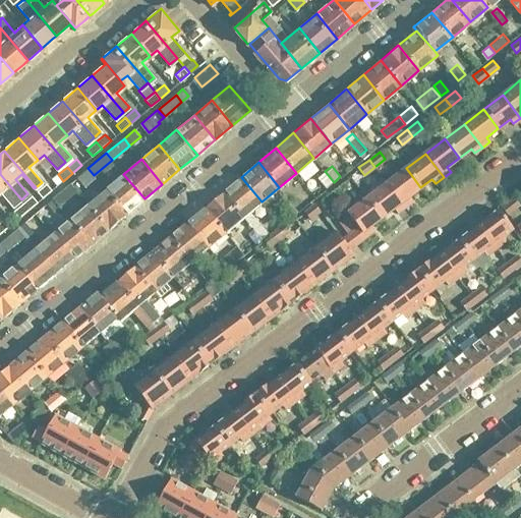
[(84,182),(94,175),(88,168),(78,175),(84,182)]
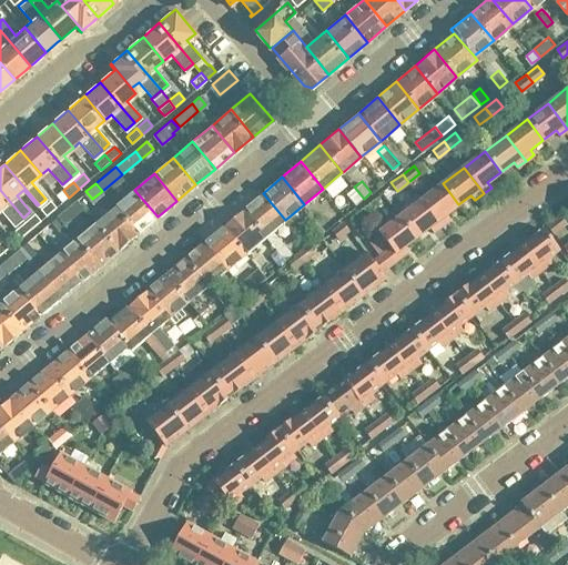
[(445,214),(458,204),(443,183),(422,200),(442,225),(449,219),(445,214)]
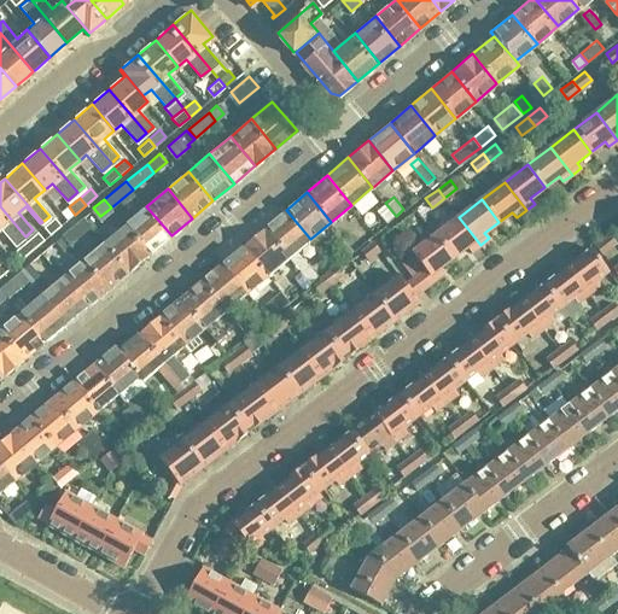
[(396,216),(385,203),(378,209),(388,222),(396,216)]
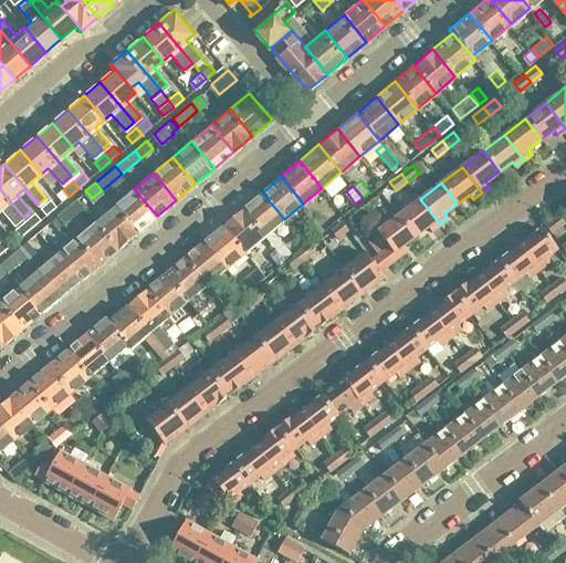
[(23,217),(0,189),(0,208),(1,208),(14,223),(23,217)]
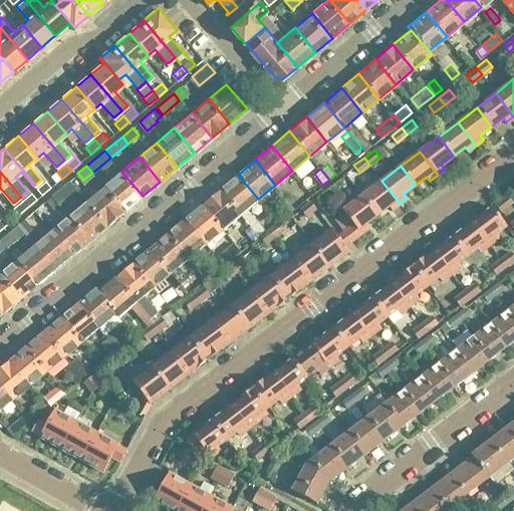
[(143,196),(121,172),(104,186),(125,210),(143,196)]
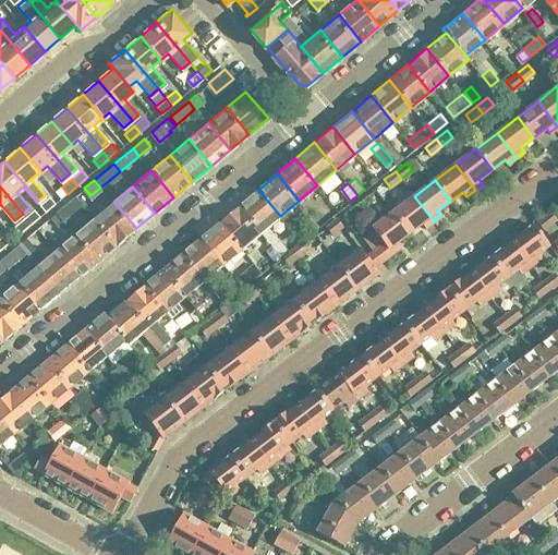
[(282,257),(290,250),(280,238),(279,238),(268,226),(280,216),(258,190),(239,205),(261,232),(270,243),(280,256),(281,257),(282,257)]
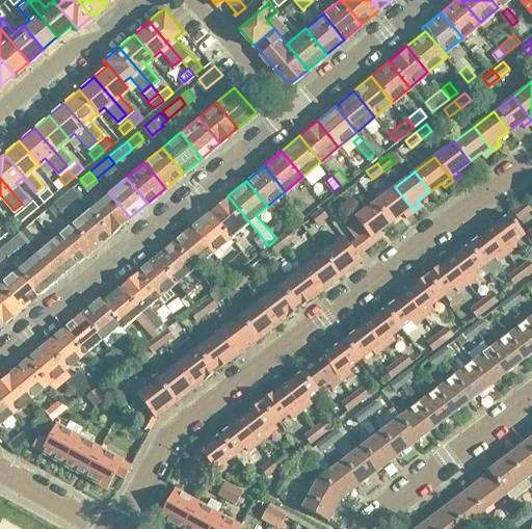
[(79,194),(72,186),(53,202),(58,208),(60,210),(79,194)]
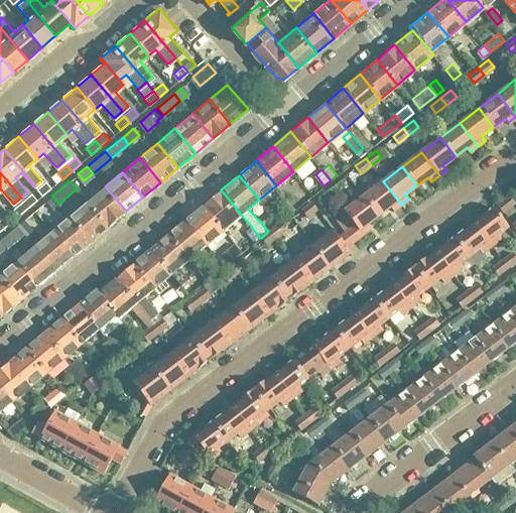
[(401,205),(383,181),(364,196),(378,215),(389,206),(393,211),(401,205)]
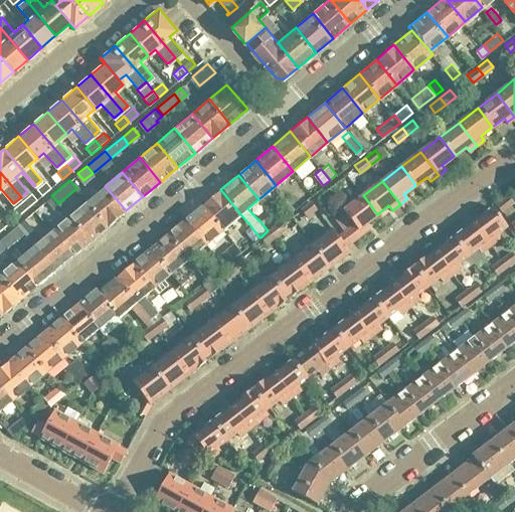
[(42,195),(51,188),(46,182),(37,190),(42,195)]
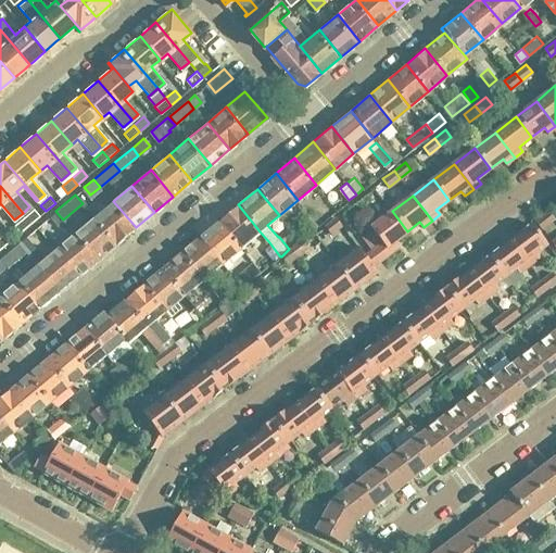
[(136,227),(113,201),(95,216),(116,243),(136,227)]
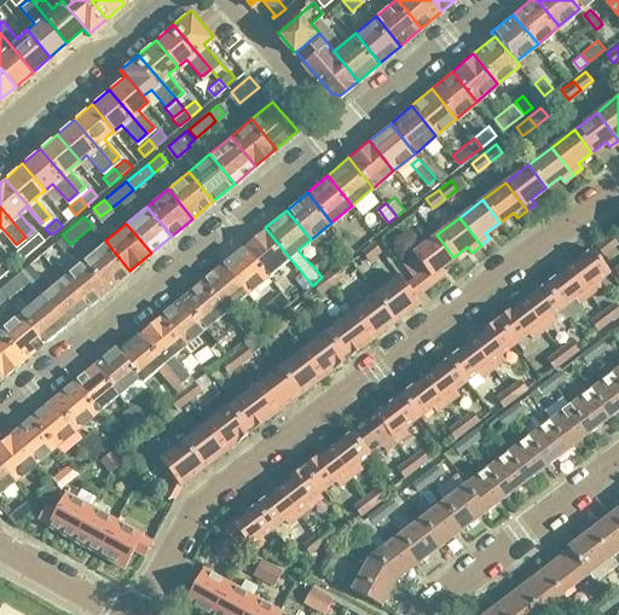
[(244,244),(268,274),(289,257),(265,227),(244,244)]
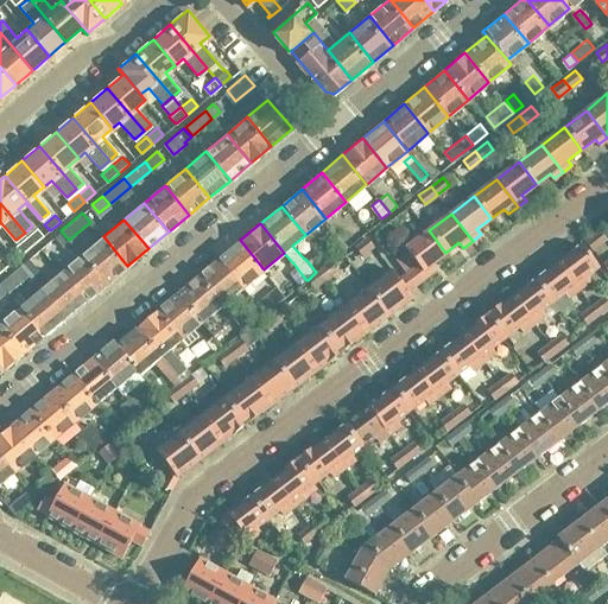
[(593,248),(607,237),(599,227),(584,239),(593,248)]
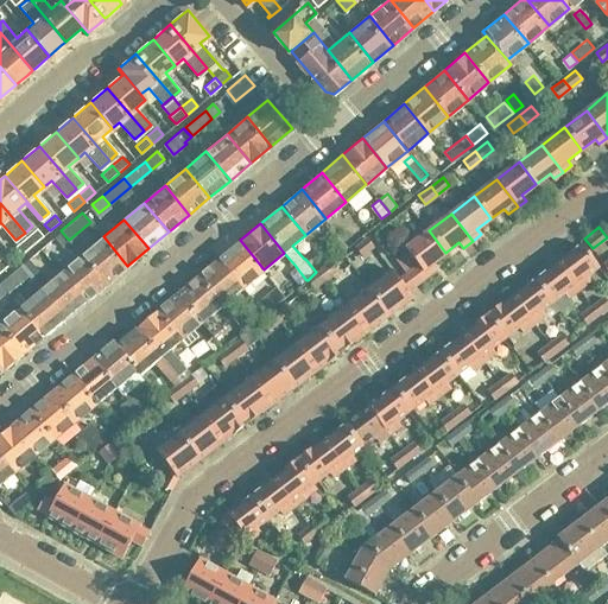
[(35,245),(45,235),(38,228),(27,237),(35,245)]
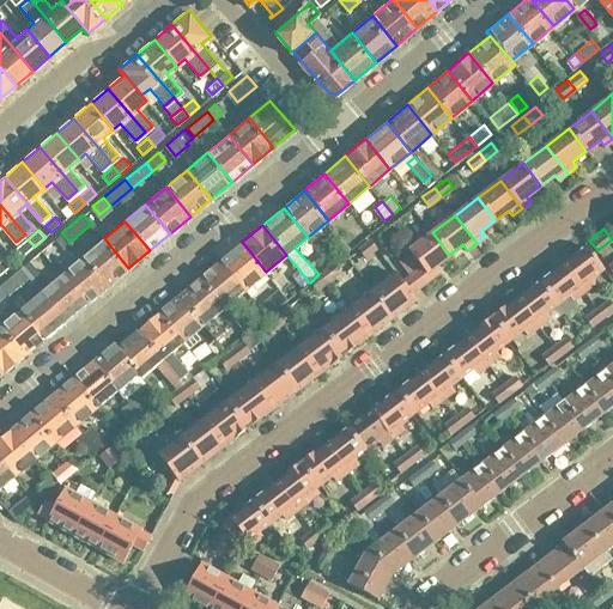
[(67,239),(61,232),(54,238),(60,245),(67,239)]
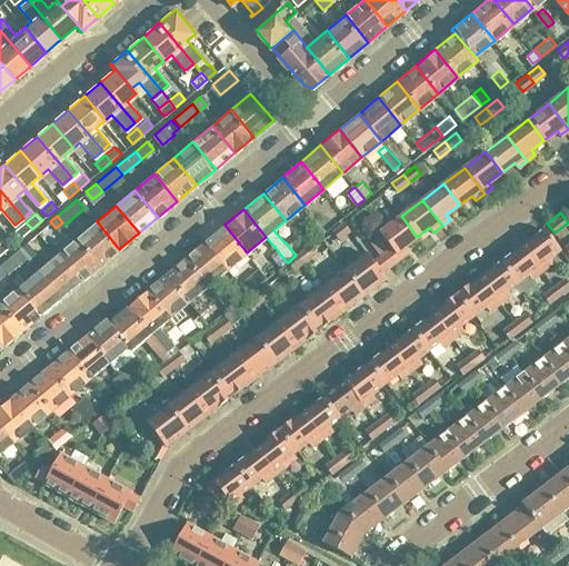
[(405,247),(417,237),(401,216),(380,232),(391,247),(399,258),(408,251),(405,247)]
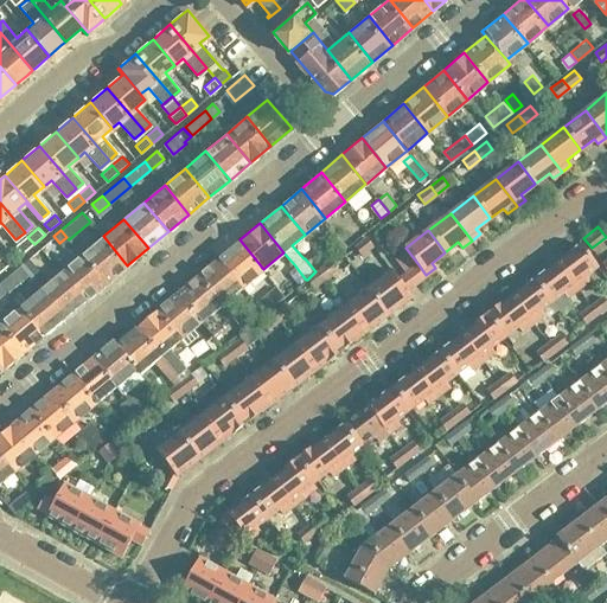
[(339,251),(347,245),(338,233),(331,239),(339,251)]
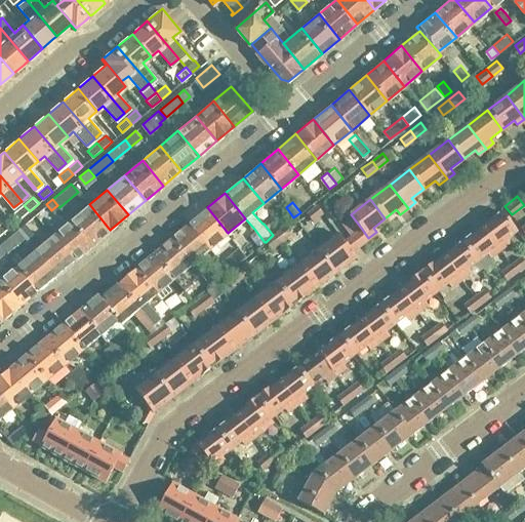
[(110,230),(89,204),(71,219),(92,244),(110,230)]
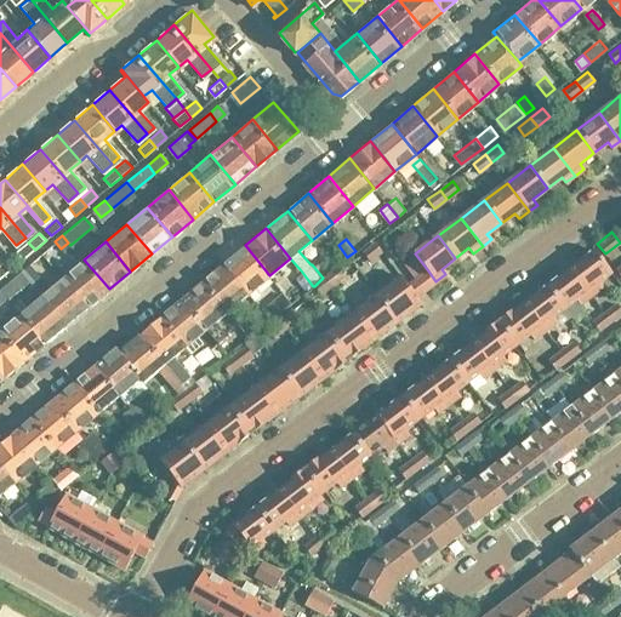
[(23,260),(35,250),(28,243),(17,252),(23,260)]
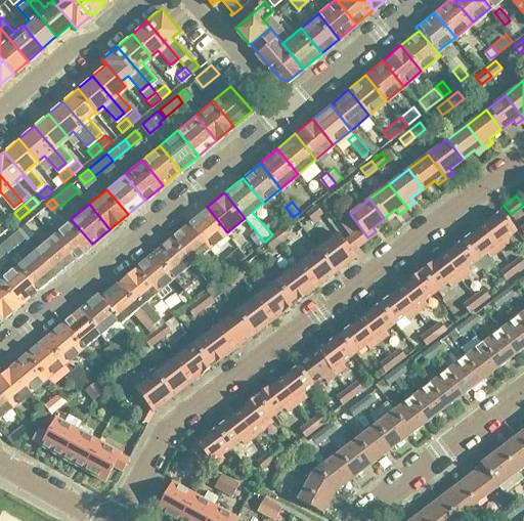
[(312,219),(321,212),(316,205),(306,212),(312,219)]
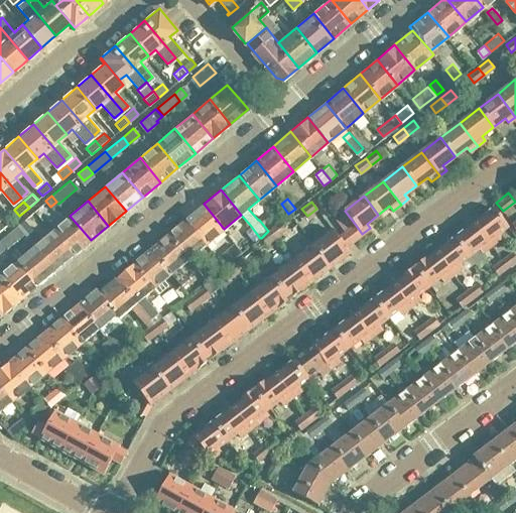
[(186,218),(207,243),(224,229),(204,204),(204,205),(186,218)]
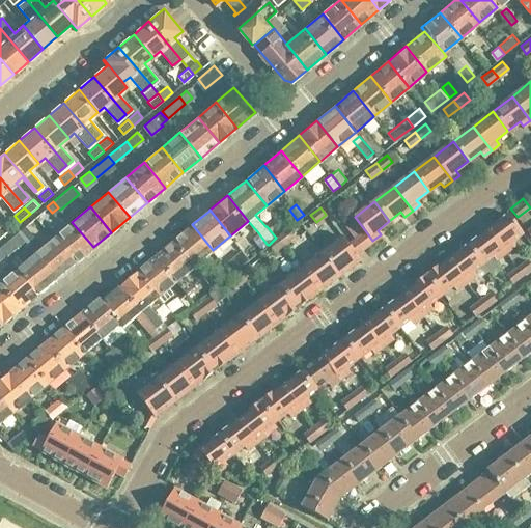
[(510,239),(522,230),(507,211),(486,226),(505,250),(514,243),(510,239)]
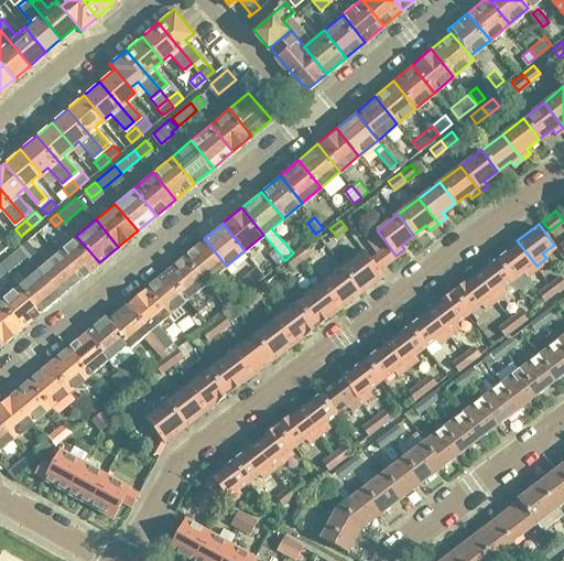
[(99,262),(76,236),(57,251),(80,279),(99,262)]
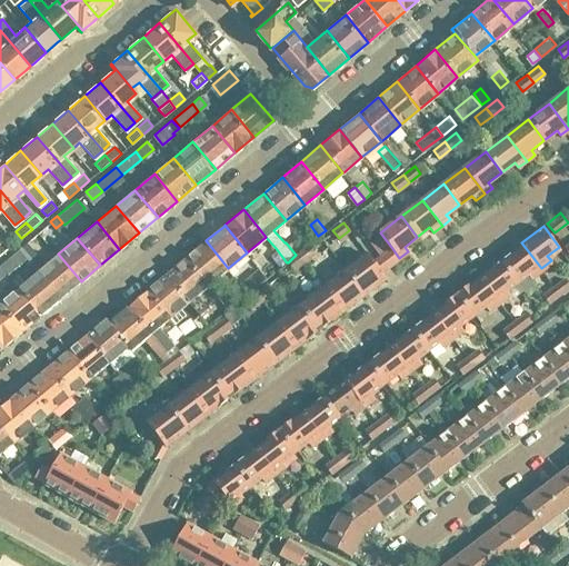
[(228,268),(206,240),(187,257),(209,285),(228,268)]
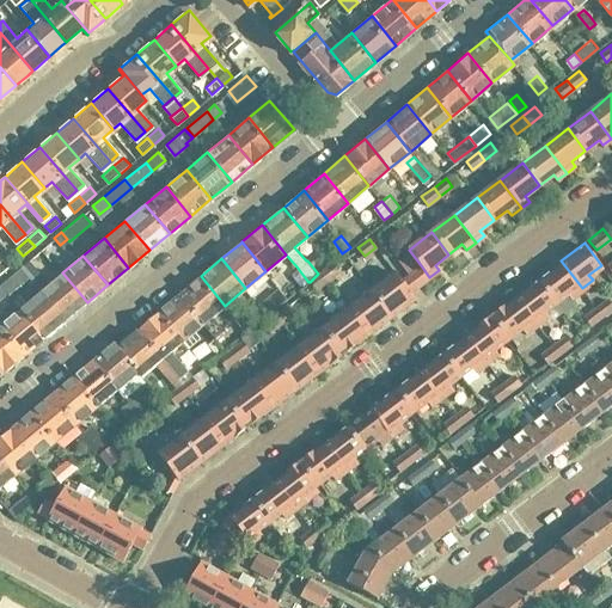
[(0,275),(11,266),(5,259),(0,262),(0,275)]
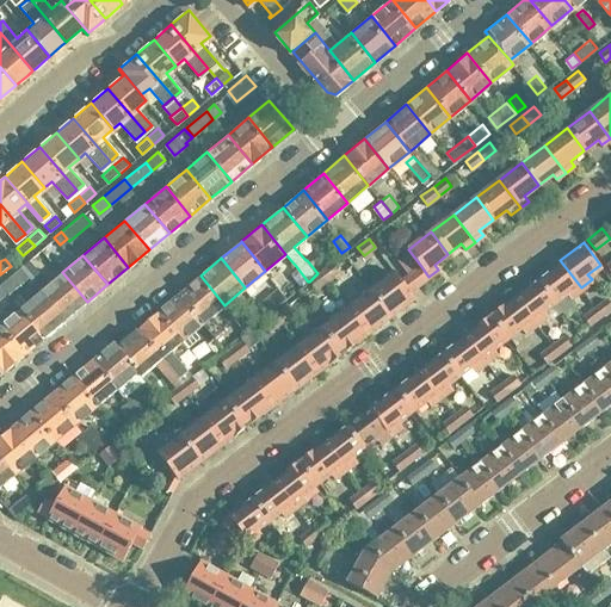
[(20,266),(29,276),(34,282),(42,274),(29,259),(20,266)]
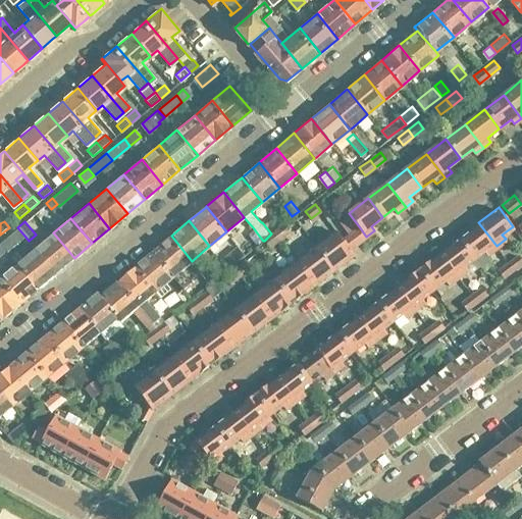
[(497,246),(478,222),(459,238),(473,256),(483,249),(487,253),(497,246)]
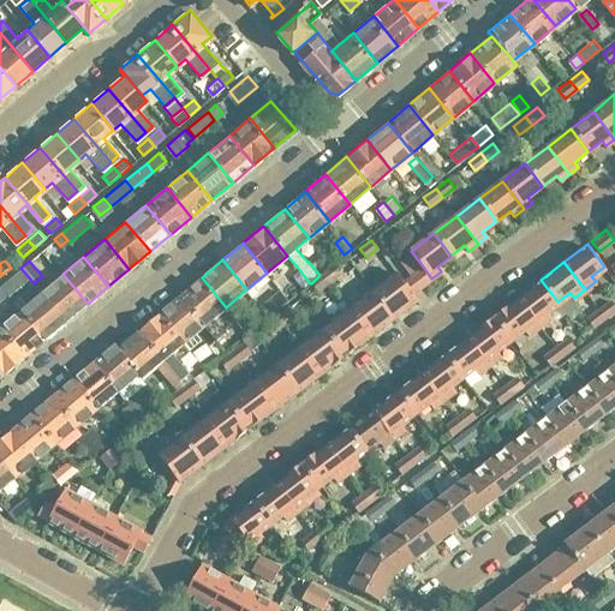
[(329,282),(341,273),(335,264),(323,274),(329,282)]
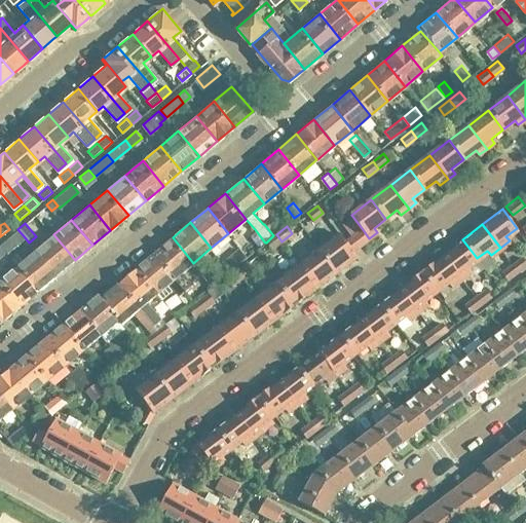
[(352,234),(361,245),(369,238),(362,228),(352,234)]
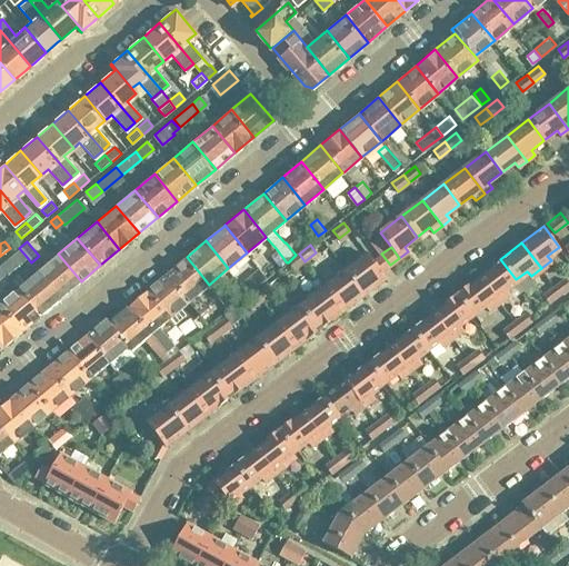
[(8,274),(27,257),(19,248),(0,265),(7,271),(8,274)]
